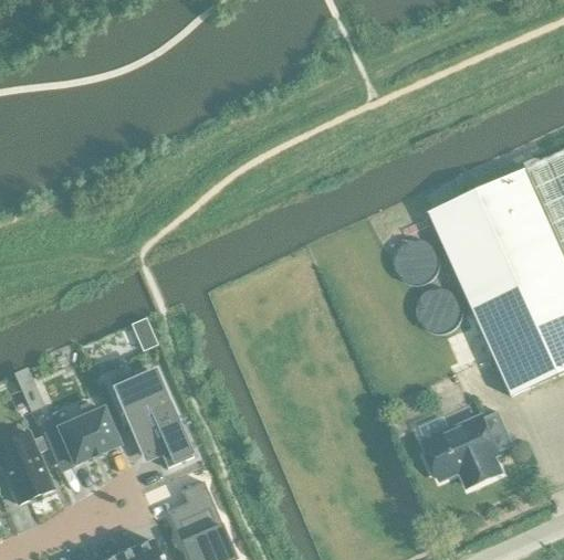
[(563,148),(524,167),(563,255),(563,148)]
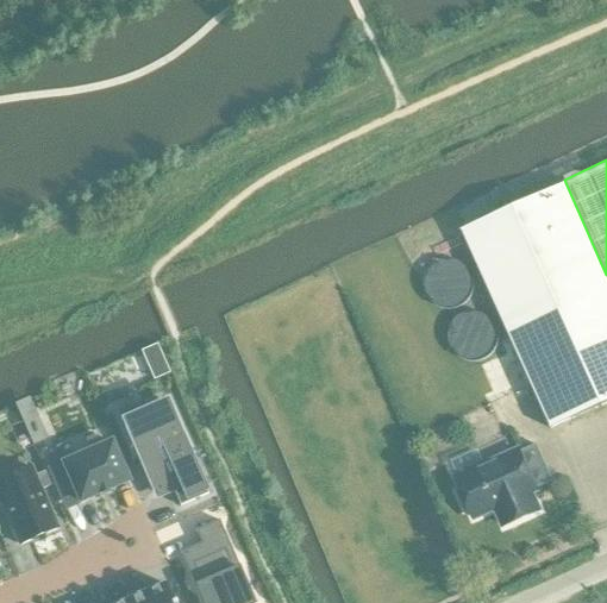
[(606,275),(564,180),(460,226),(548,424),(606,396),(606,275)]
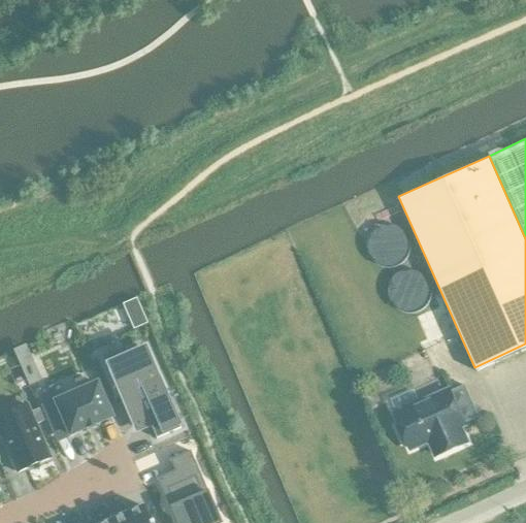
[(127,356),(105,365),(130,422),(145,416),(154,434),(177,424),(142,345),(125,352),(127,356)]
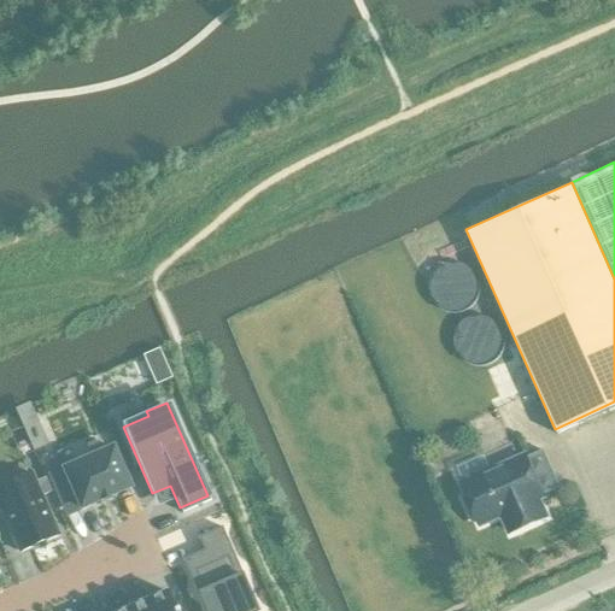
[(36,419),(22,426),(31,447),(41,442),(39,438),(44,435),(36,419)]
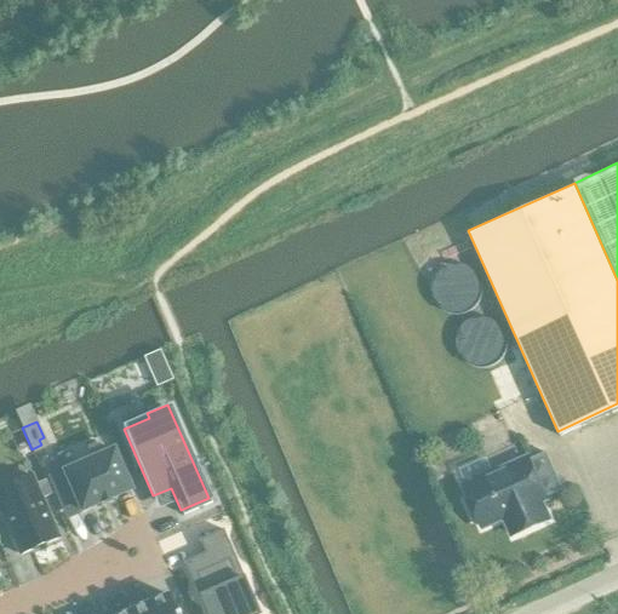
[(110,445),(61,466),(78,506),(97,498),(97,499),(109,494),(109,493),(129,485),(110,445)]
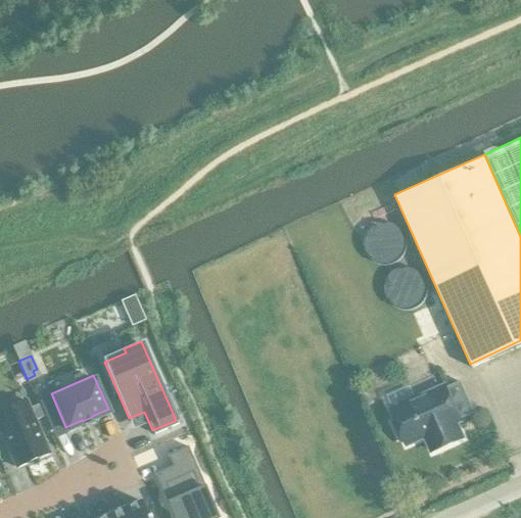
[(443,383),(389,407),(393,417),(391,418),(397,433),(400,431),(404,440),(424,431),(431,448),(460,435),(453,419),(458,417),(458,415),(471,410),(458,378),(443,383)]
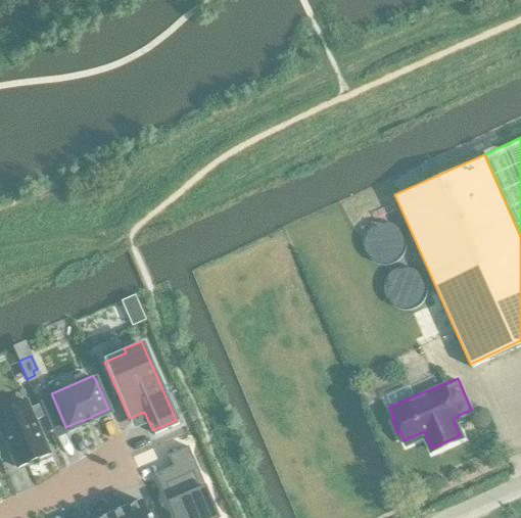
[(25,397),(0,408),(0,431),(14,464),(47,450),(33,417),(28,405),(25,397)]
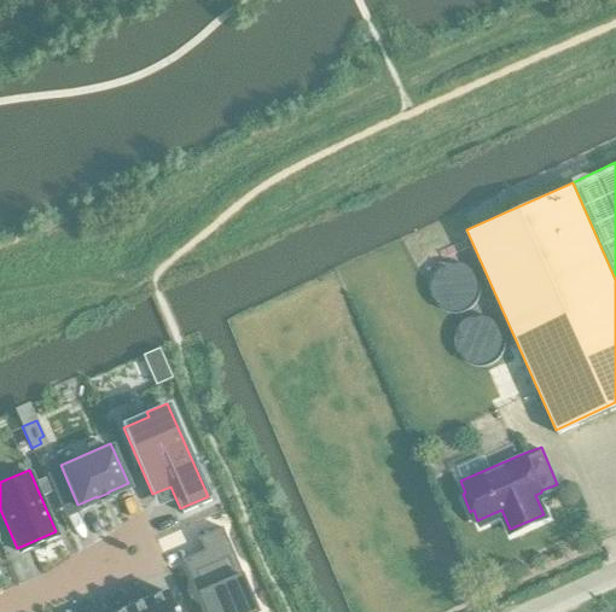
[(42,474),(33,478),(39,493),(48,488),(42,474)]
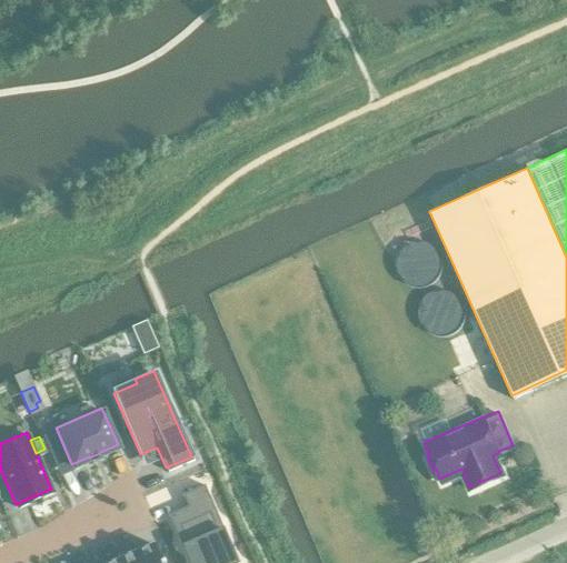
[(189,510),(170,519),(189,562),(188,562),(230,562),(237,561),(229,543),(227,544),(218,522),(219,522),(202,483),(201,481),(180,491),(181,493),(182,493),(189,510)]
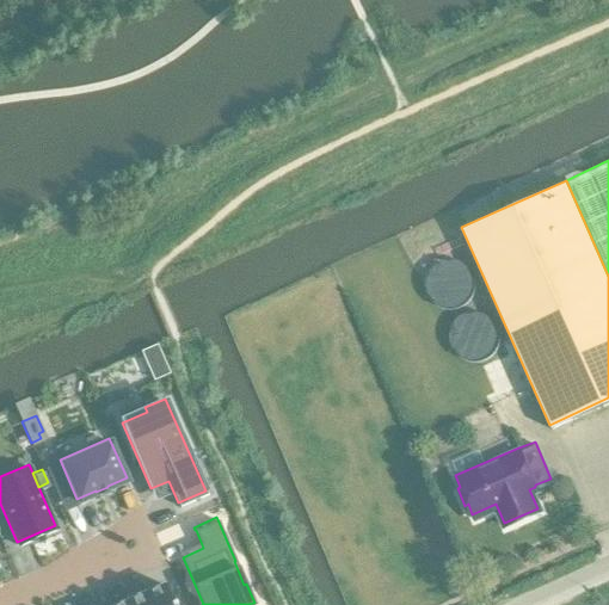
[(173,604),(162,581),(106,604),(173,604)]
